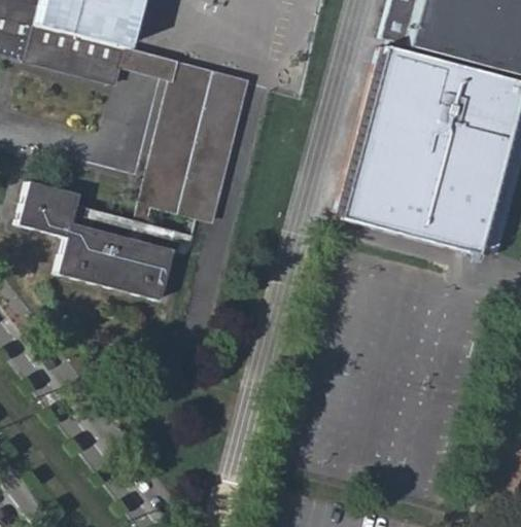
[(0,0),(0,55),(115,85),(120,67),(125,49),(137,0),(0,0)]
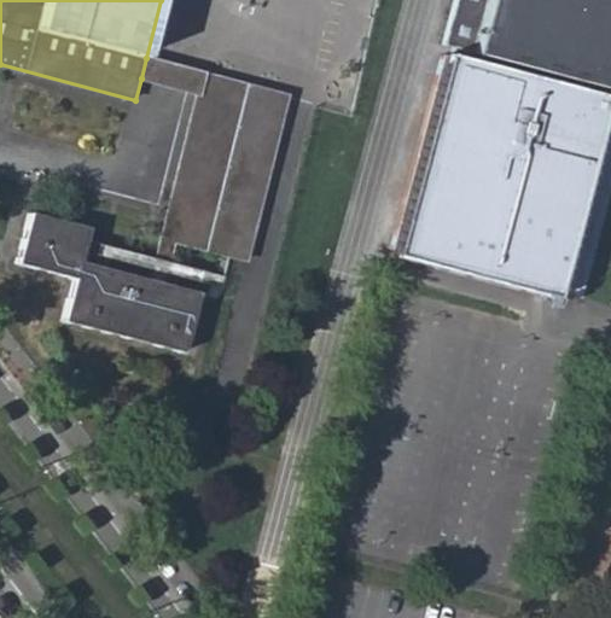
[(610,0),(459,0),(447,46),(479,54),(481,48),(610,82),(610,0)]
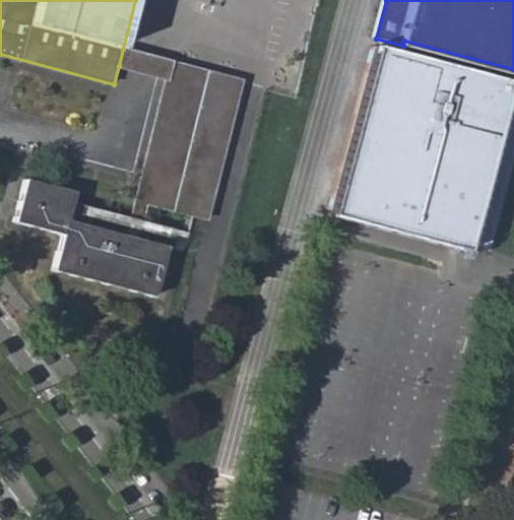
[(513,83),(376,47),(330,215),(467,253),(469,246),(493,252),(513,170),(513,83)]
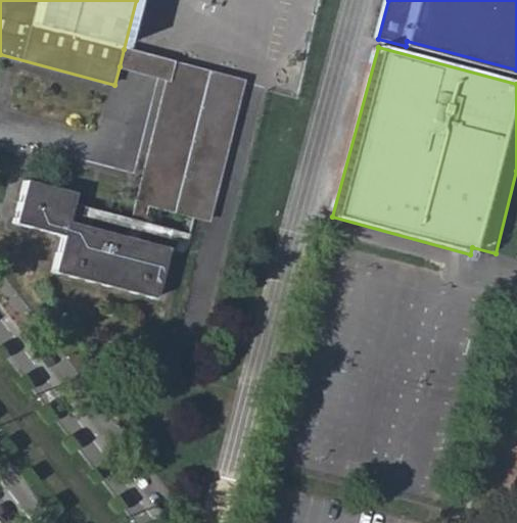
[(170,81),(173,81),(178,62),(124,49),(120,66),(170,81)]
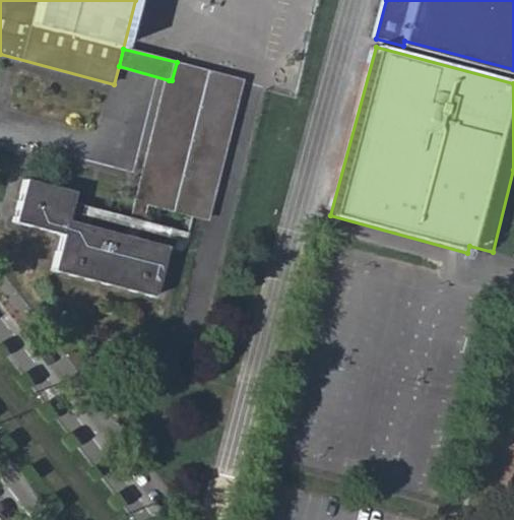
[(184,175),(174,210),(211,219),(246,80),(177,62),(172,80),(169,80),(135,217),(147,220),(151,204),(156,205),(166,170),(184,175)]
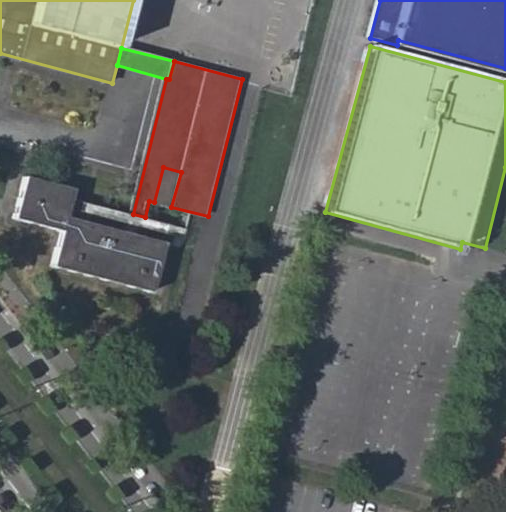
[(171,207),(181,172),(163,167),(154,202),(171,207)]
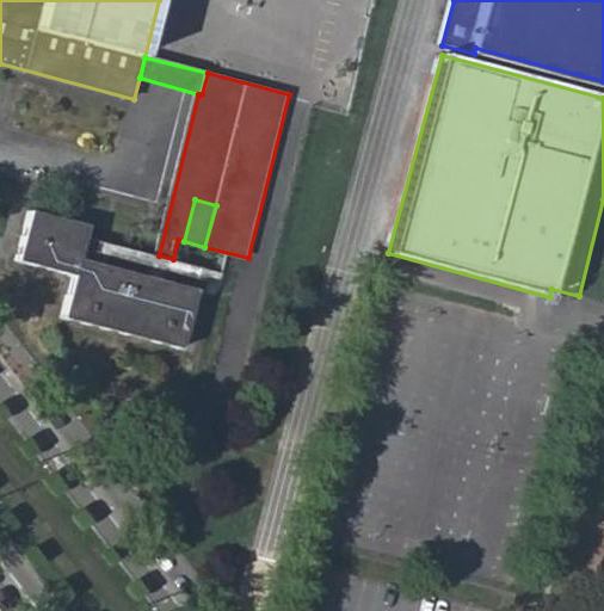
[(90,238),(92,226),(34,210),(20,263),(76,276),(65,319),(185,350),(202,289),(167,281),(153,277),(109,265),(98,263),(84,259),(86,250),(90,238)]
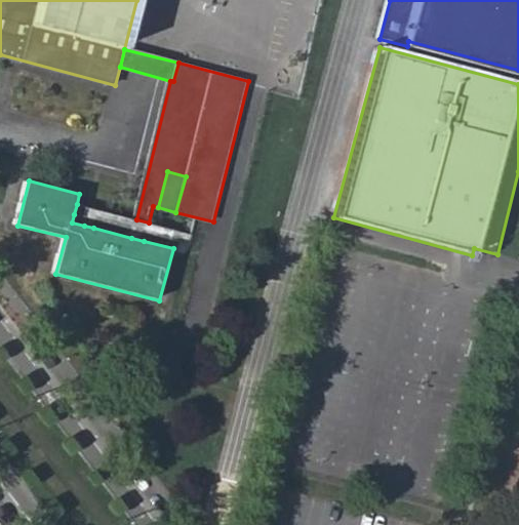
[(181,251),(191,254),(196,235),(149,223),(136,219),(77,204),(74,214),(86,217),(84,226),(93,228),(95,219),(133,230),(131,238),(144,241),(146,233),(183,243),(181,251)]
